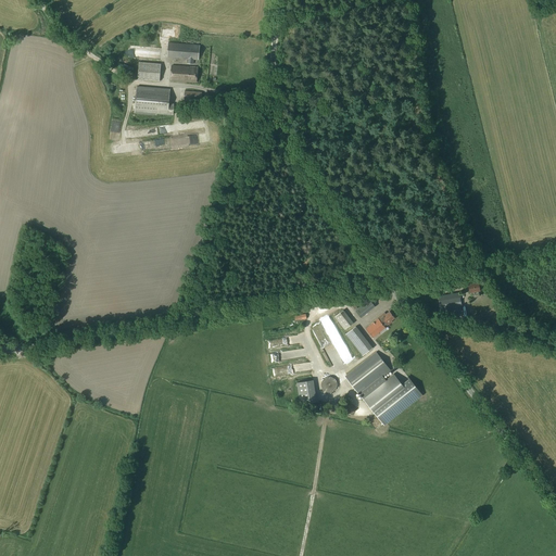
[(188,60),(187,64),(193,64),(193,60),(199,61),(200,46),(168,42),(167,58),(188,60)]
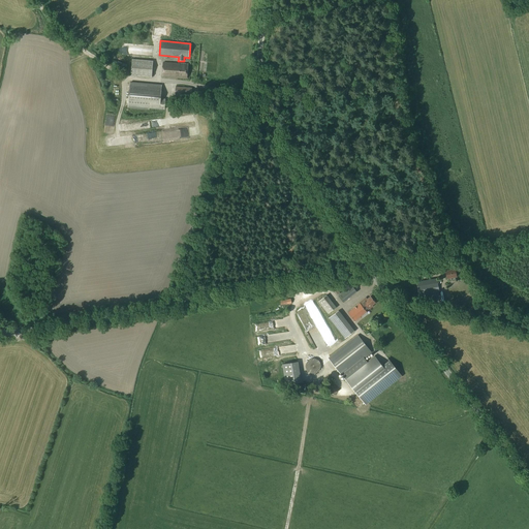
[(134,54),(135,44),(122,43),(122,53),(134,54)]
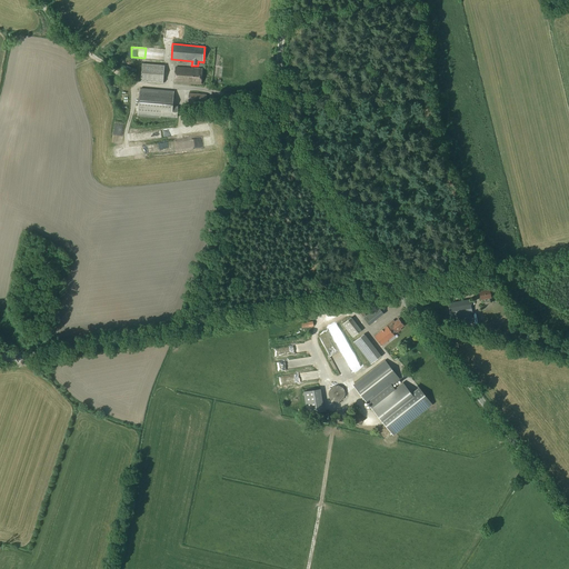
[(219,52),(218,62),(231,62),(232,52),(219,52)]
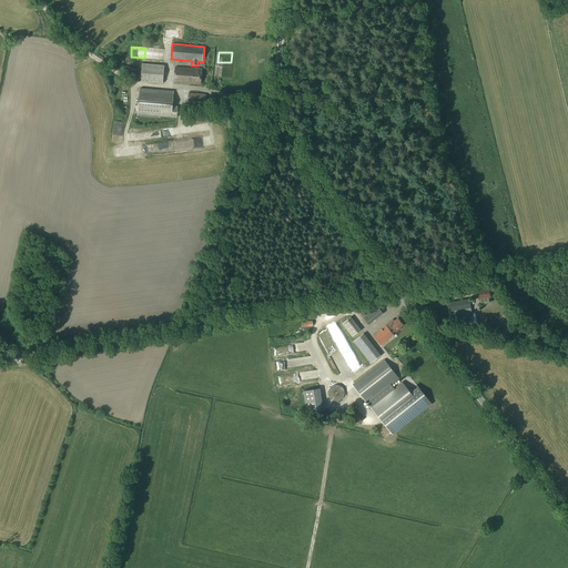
[(164,64),(142,63),(140,81),(162,83),(164,64)]
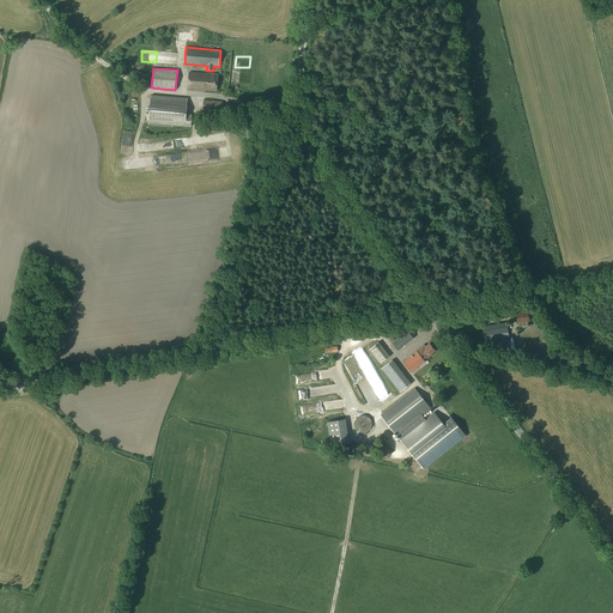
[(218,74),(189,73),(188,89),(217,91),(218,74)]
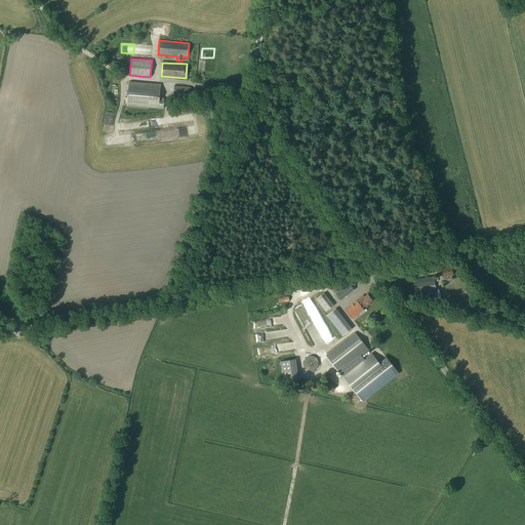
[(160,86),(129,84),(127,106),(163,109),(164,99),(159,98),(160,86)]
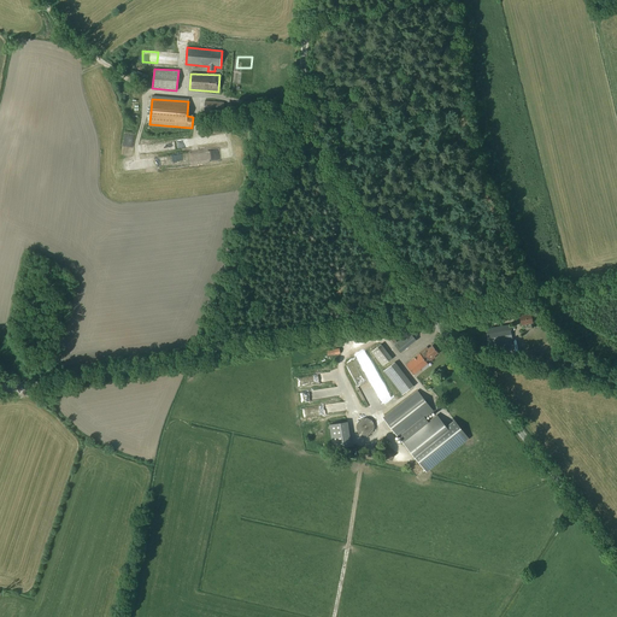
[(204,111),(223,111),(224,103),(205,101),(204,111)]
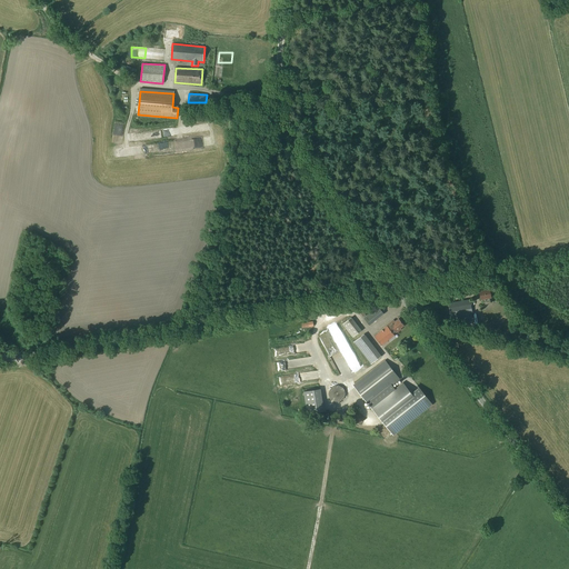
[(146,152),(145,145),(132,147),(133,153),(146,152)]
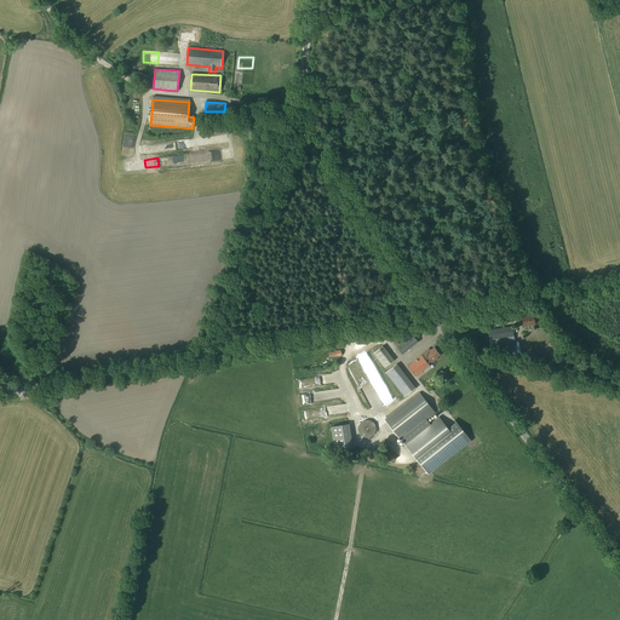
[(534,328),(534,325),(535,323),(534,315),(522,317),(523,326),(526,326),(527,329),(534,328)]
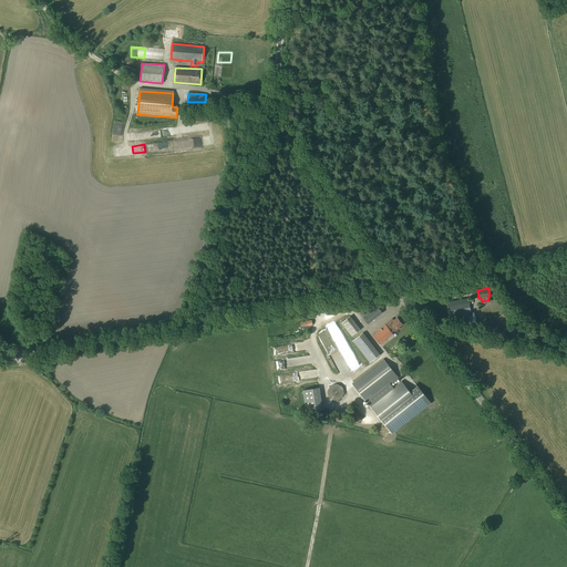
[(450,322),(472,319),(468,299),(446,302),(450,322)]
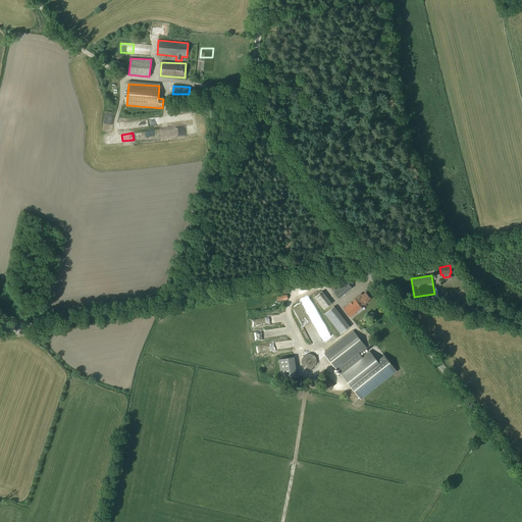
[(346,282),(334,292),(340,299),(352,288),(346,282)]
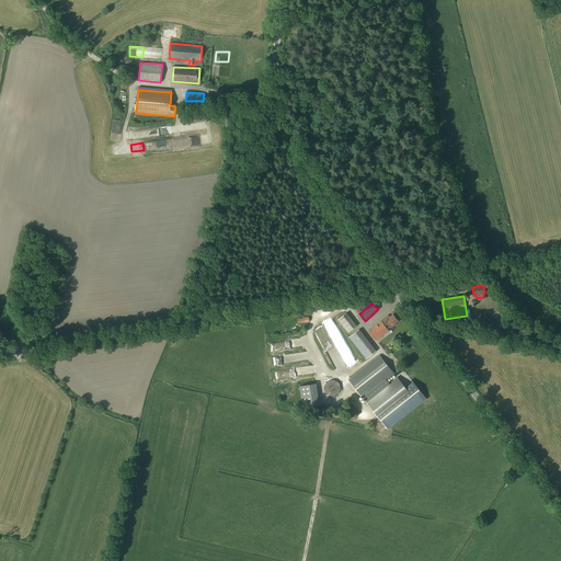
[(343,315),(336,319),(345,331),(352,327),(343,315)]
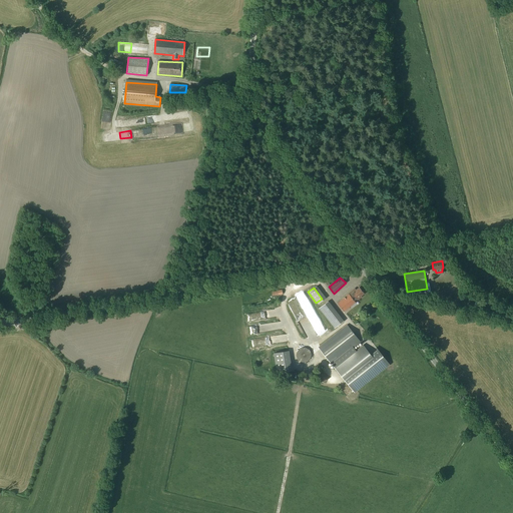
[(338,304),(344,312),(356,303),(355,302),(358,299),(358,300),(362,297),(361,297),(365,294),(359,288),(355,291),(354,290),(348,295),(349,295),(338,304)]
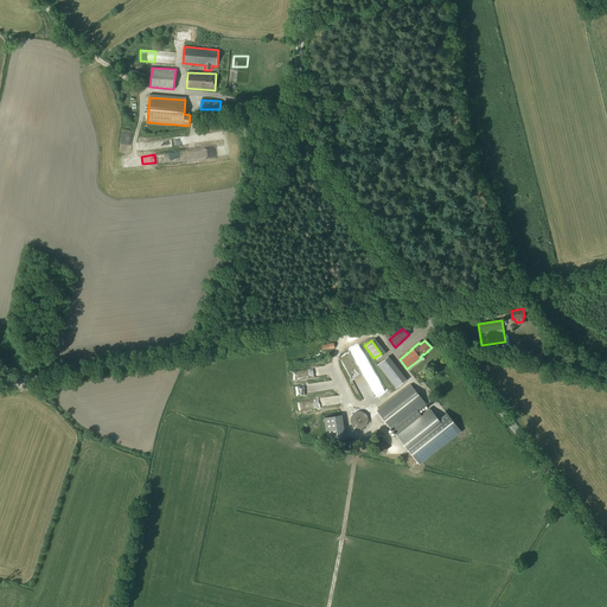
[(377,365),(396,389),(408,381),(402,372),(394,378),(388,370),(395,364),(389,356),(377,365)]
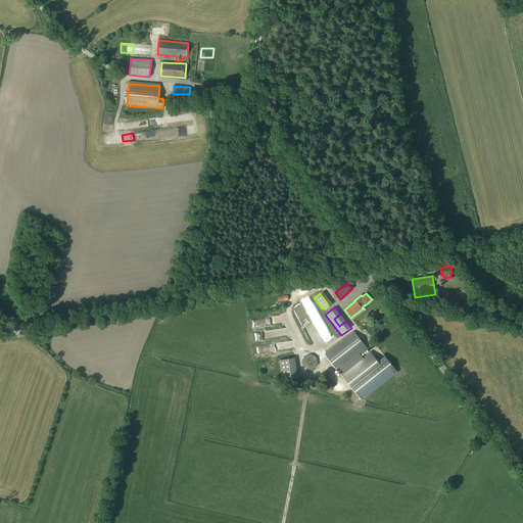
[(368,348),(353,331),(325,354),(338,372),(338,371),(339,371),(359,355),(368,348)]
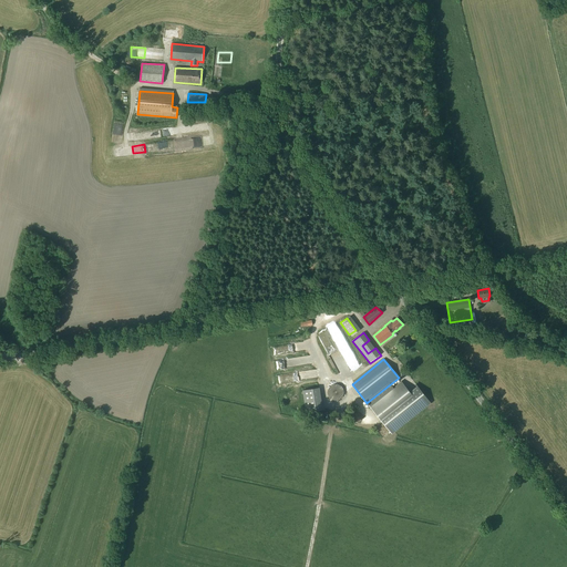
[(368,402),(392,433),(431,403),(416,384),(415,385),(418,387),(410,392),(402,382),(392,390),(389,385),(368,402)]
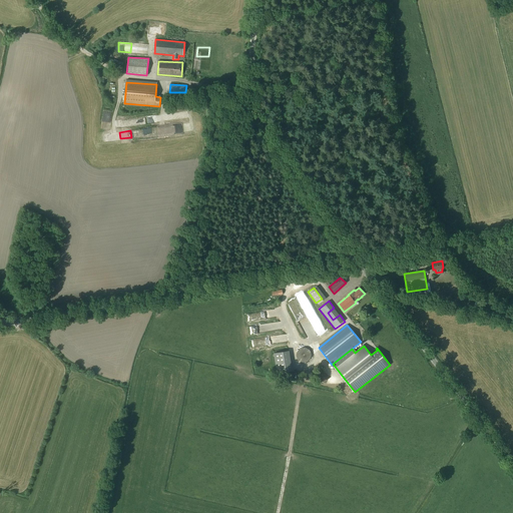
[(302,362),(304,363),(306,362),(307,362),(308,361),(309,361),(310,360),(311,358),(311,357),(312,355),(311,354),(311,353),(311,352),(309,350),(308,349),(307,349),(305,348),(304,348),(303,348),(302,348),(300,349),(299,350),(298,352),(297,353),(297,354),(297,355),(297,357),(297,358),(298,359),(299,361),(300,361),(301,362),(302,362)]
